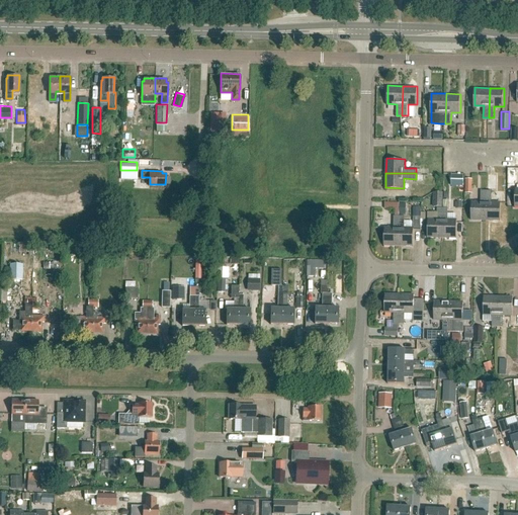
[(462,173),(450,173),(450,183),(462,183),(462,173)]
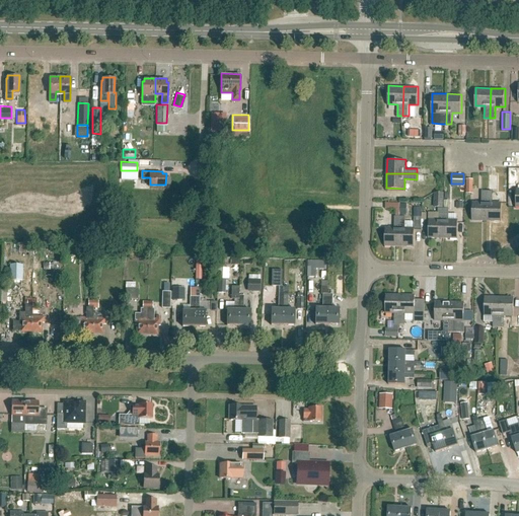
[(487,219),(488,190),(483,189),(482,201),(472,201),(472,219),(487,219)]
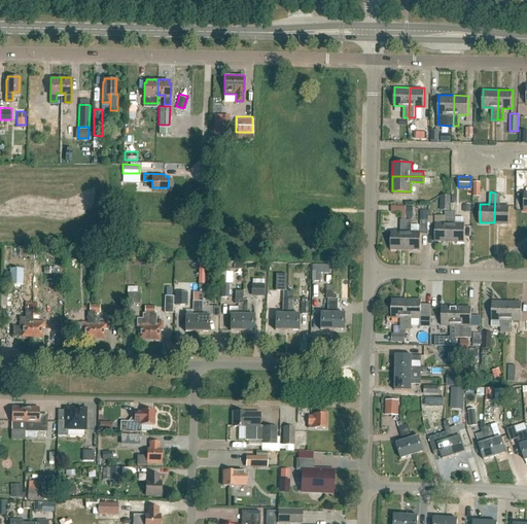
[(495,193),(494,222),(510,223),(510,205),(500,204),(501,193),(495,193)]
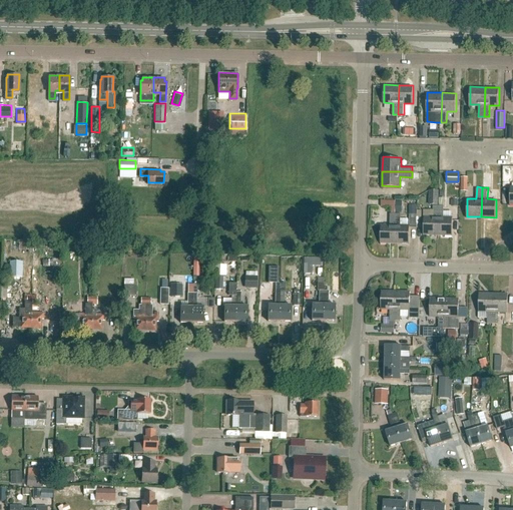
[(430,188),(429,202),(438,203),(439,188),(430,188)]
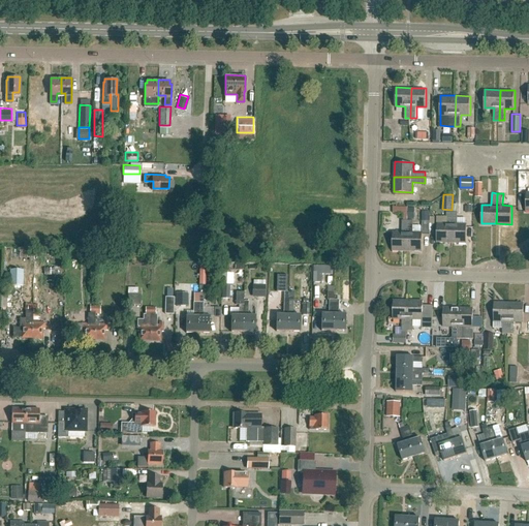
[(395,204),(394,209),(405,210),(405,216),(408,216),(409,205),(395,204)]
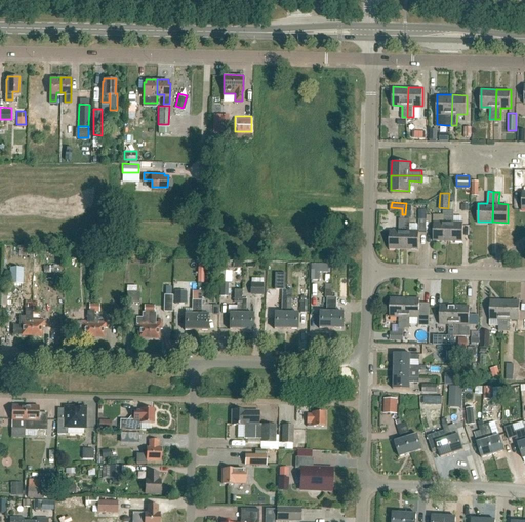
[(433,239),(448,239),(449,209),(443,209),(443,221),(434,221),(433,239)]
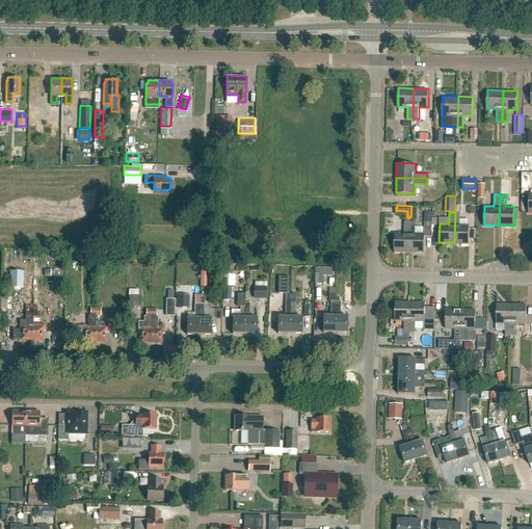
[(460,212),(455,212),(454,242),(469,242),(470,223),(460,223),(460,212)]
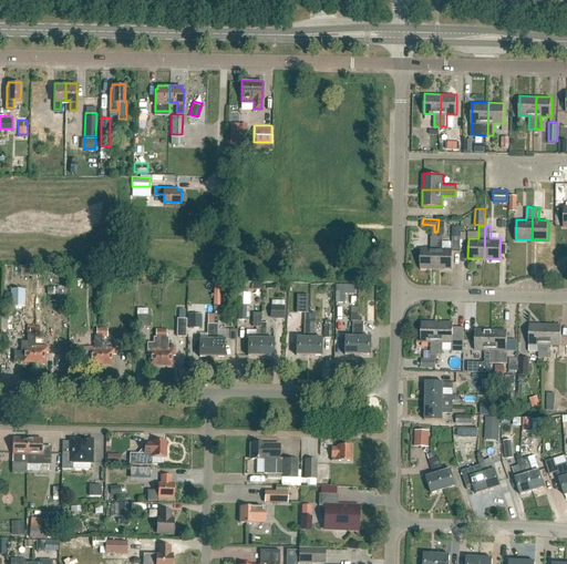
[(436,267),(437,235),(431,235),(431,247),(421,247),(420,267),(436,267)]
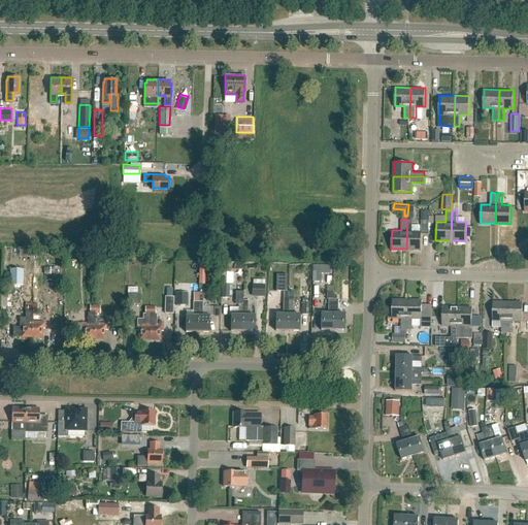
[(407,219),(406,249),(421,249),(422,230),(413,230),(413,219),(407,219)]
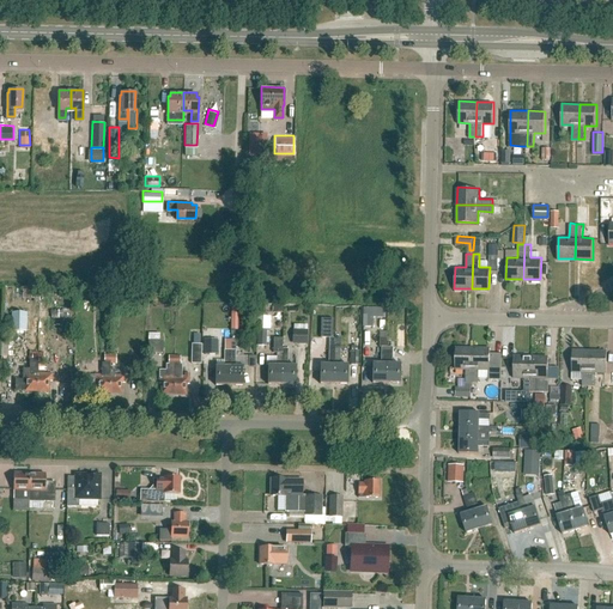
[(386,306),(363,305),(362,324),(372,324),(372,315),(386,316),(386,306)]
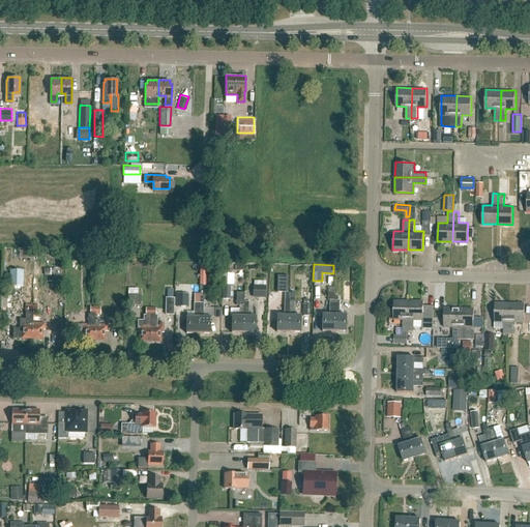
[(22,285),(23,268),(11,268),(11,285),(22,285)]
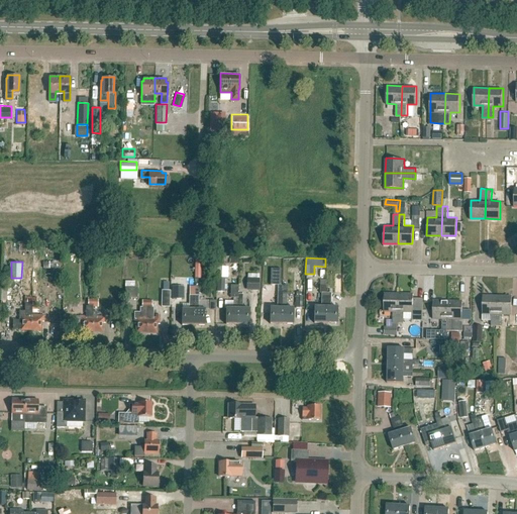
[(217,265),(216,276),(224,276),(227,276),(227,266),(217,265)]
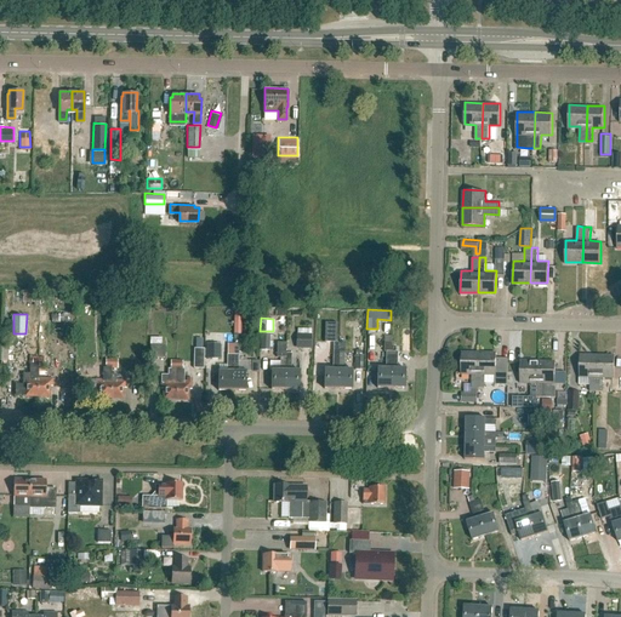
[(336,340),(337,320),(324,320),(324,340),(336,340)]
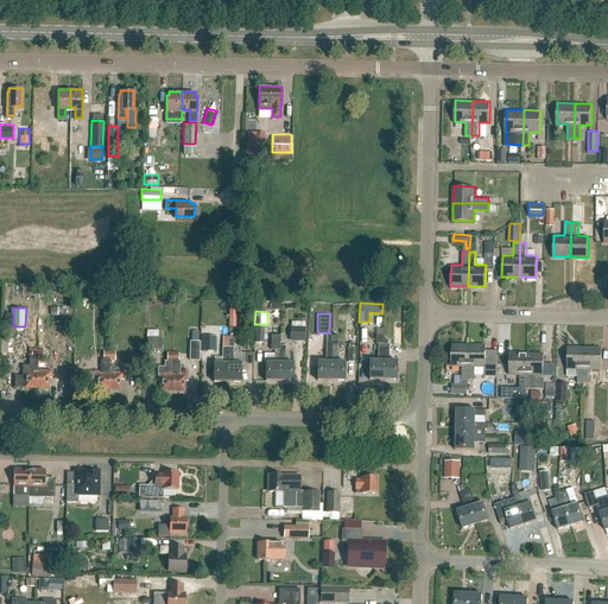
[(263,341),(264,324),(254,324),(254,341),(263,341)]
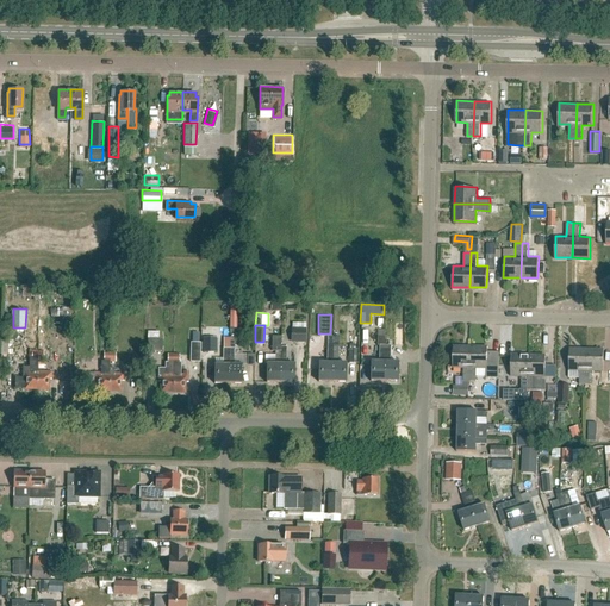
[(305,339),(305,325),(304,325),(292,325),(290,325),(290,338),(305,339)]
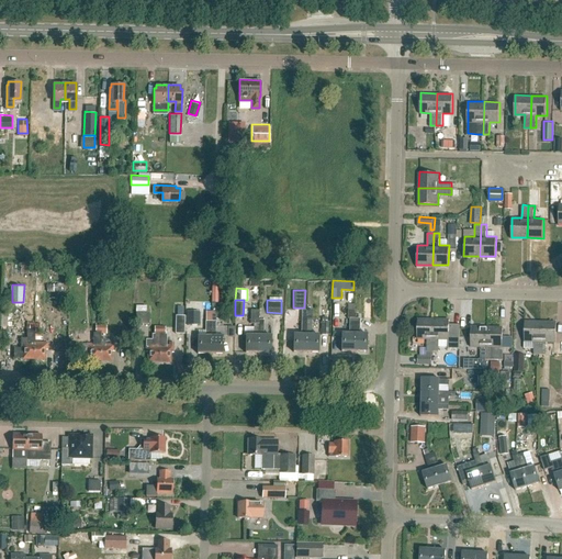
[(143,303),(143,301),(135,302),(135,322),(148,322),(148,311),(146,311),(146,303),(143,303)]
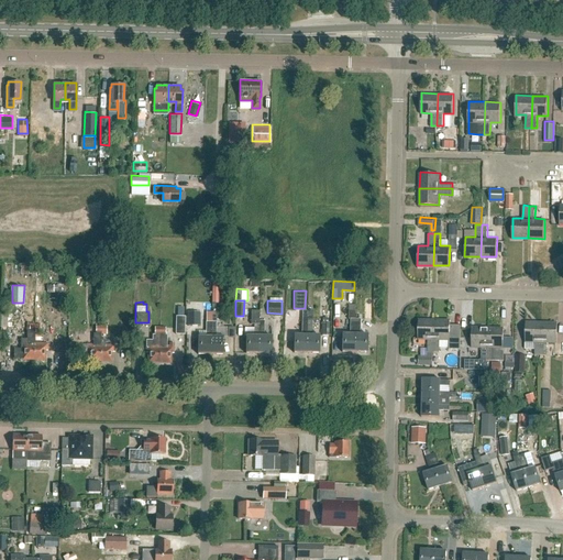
[(258,351),(260,322),(260,319),(260,309),(252,308),(251,322),(254,322),(254,333),(246,333),(245,351),(258,351)]
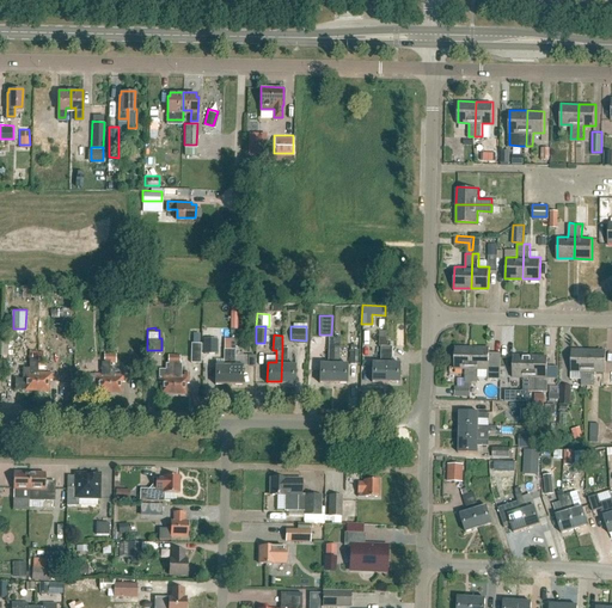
[(334,335),(331,335),(328,335),(328,361),(319,361),(319,380),(332,380),(334,335)]
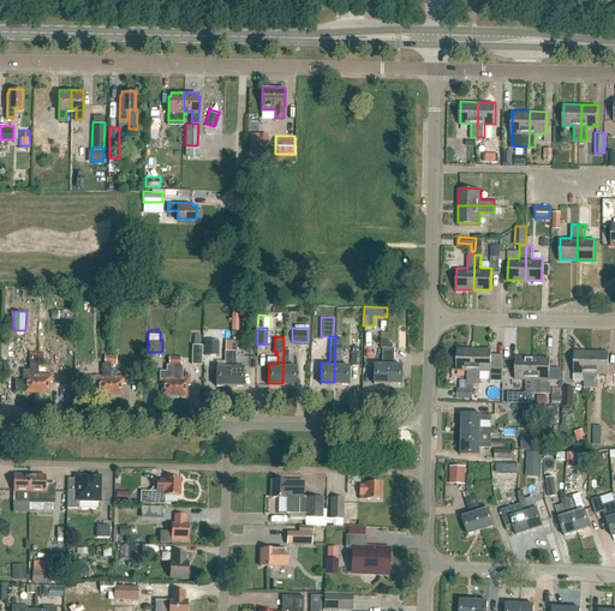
[(335,336),(334,382),(348,383),(348,364),(340,363),(341,351),(341,336),(335,336)]
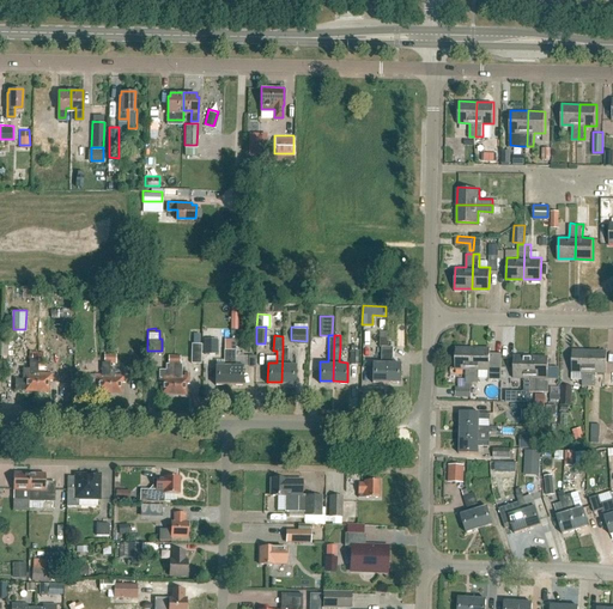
[(204,351),(216,351),(216,336),(204,336),(204,351)]
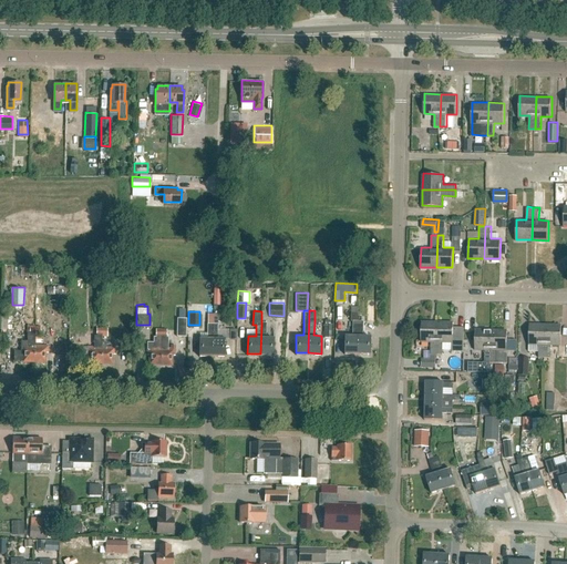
[(185,335),(185,317),(176,316),(176,335),(185,335)]
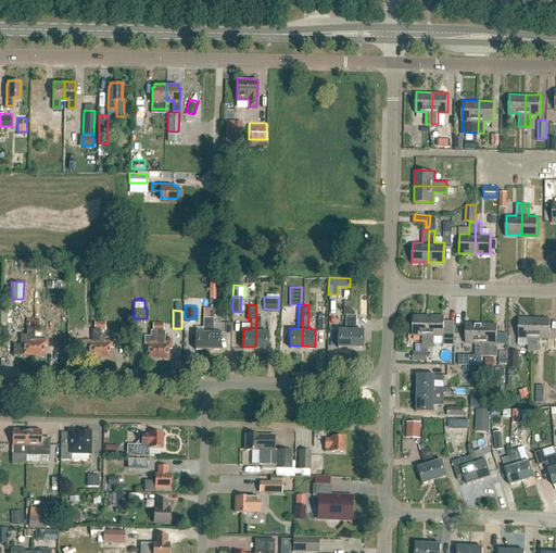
[(350,346),(351,313),(345,313),(345,327),(338,327),(338,344),(350,346)]
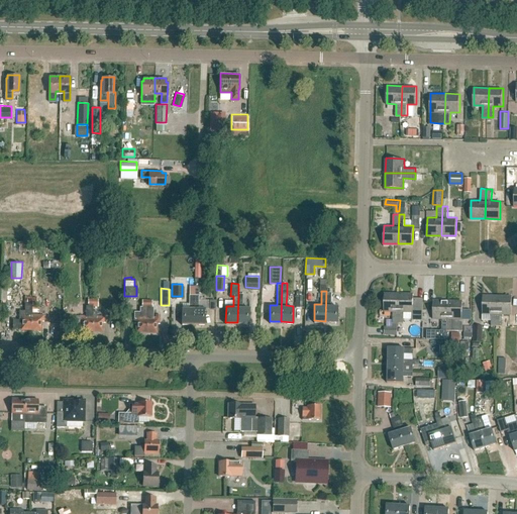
[(326,291),(325,321),(337,321),(337,305),(330,305),(330,291),(326,291)]
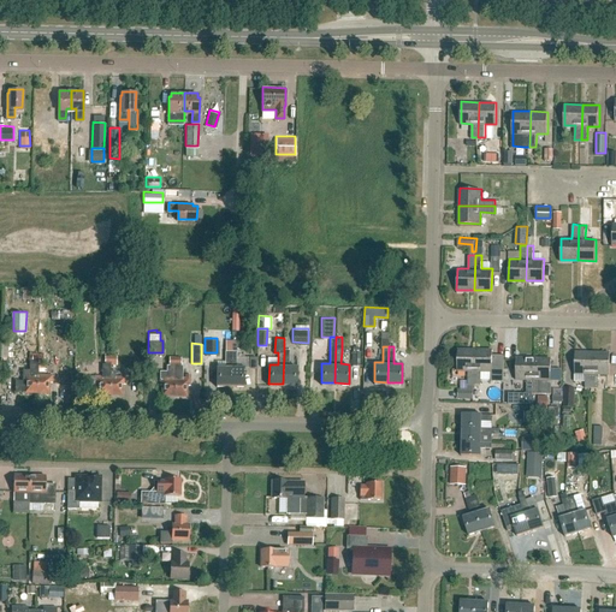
[(474,384),(475,348),(458,348),(457,369),(468,369),(468,384),(474,384)]
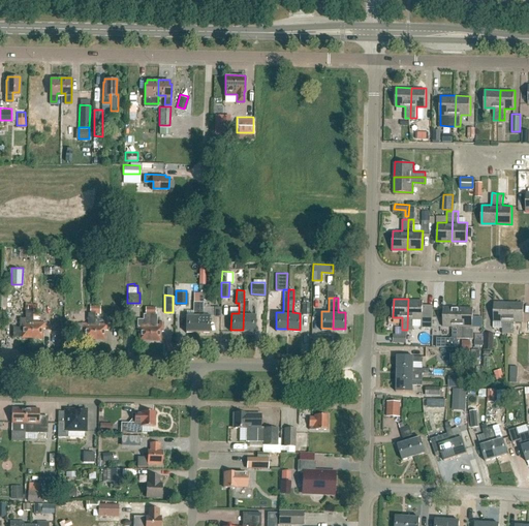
[(423,300),(408,299),(407,330),(413,330),(413,317),(423,318),(423,327),(433,327),(433,304),(423,304),(423,300)]
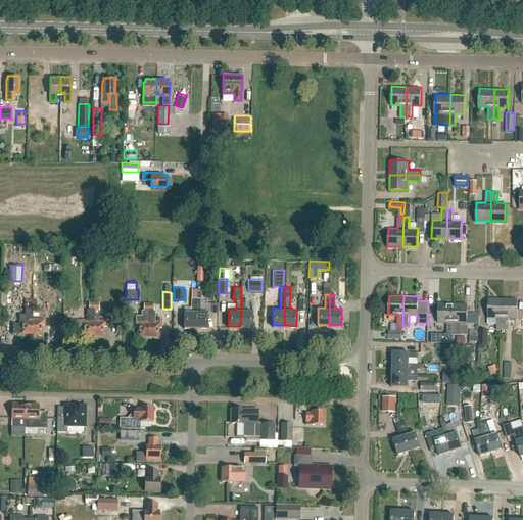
[(241,299),(240,326),(251,326),(252,310),(245,310),(245,296),(241,296),(241,299)]
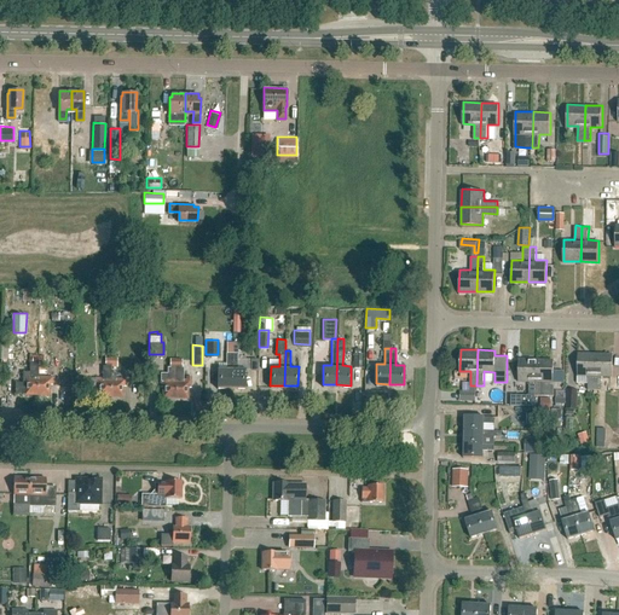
[(231,387),(232,352),(226,352),(226,367),(218,367),(218,387),(231,387)]
